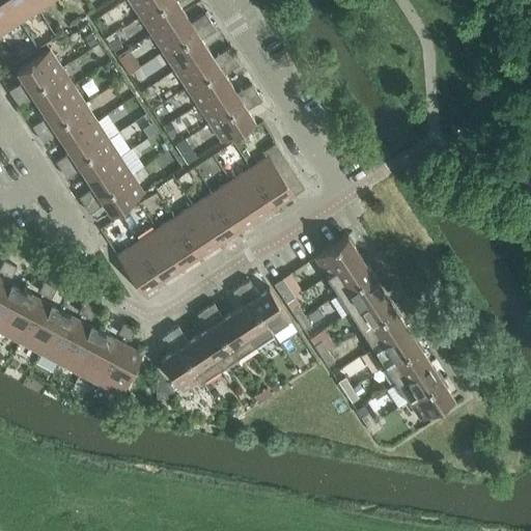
[(4,0),(0,0),(0,32),(0,33),(19,21),(4,0)]
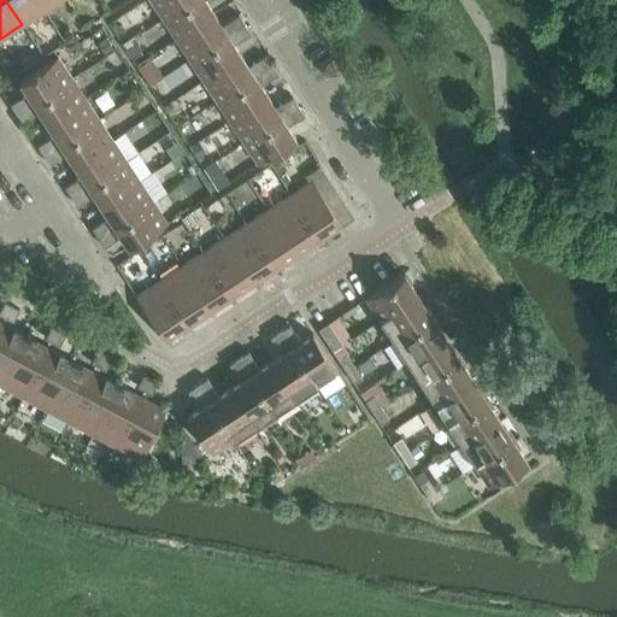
[(36,0),(5,0),(22,24),(45,11),(36,0)]
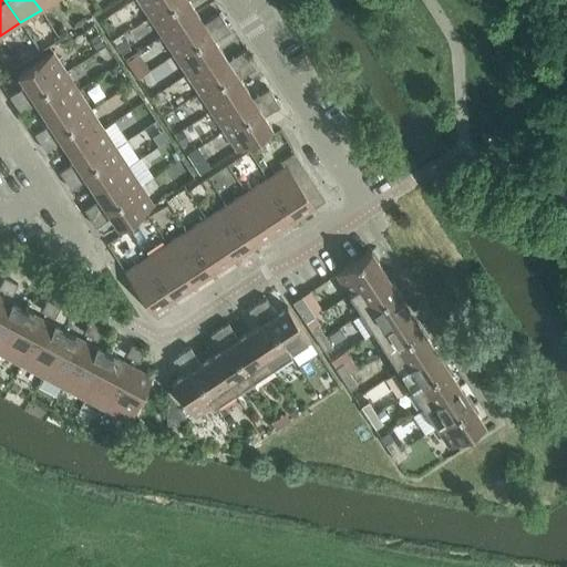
[(33,0),(41,10),(54,0),(33,0)]
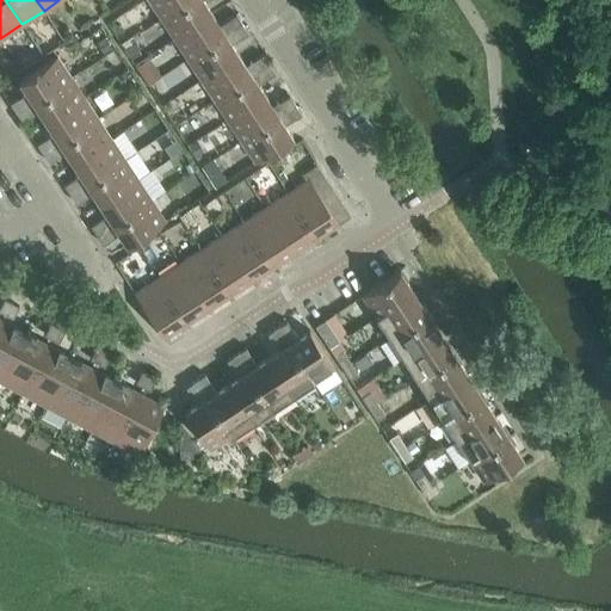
[(149,0),(161,18),(187,0),(149,0)]
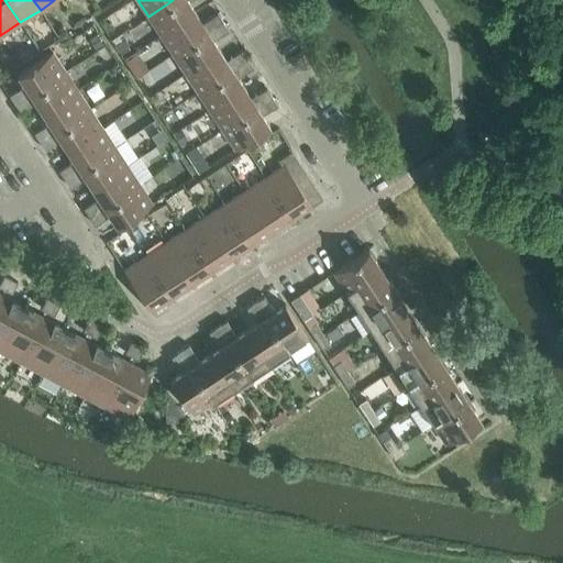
[(173,0),(148,17),(161,35),(196,12),(189,2),(192,0),(173,0)]
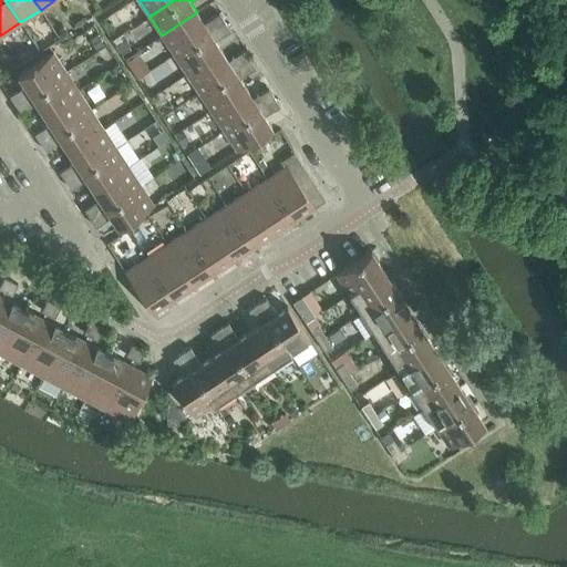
[(197,12),(162,35),(174,54),(225,21),(219,12),(203,22),(197,12)]
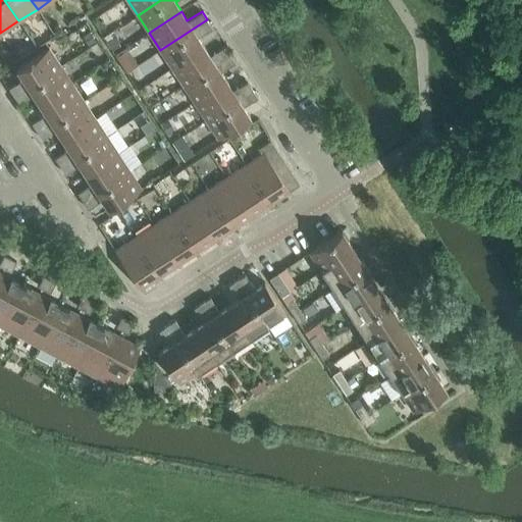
[(207,19),(160,50),(171,67),(204,46),(198,37),(212,28),(207,19)]
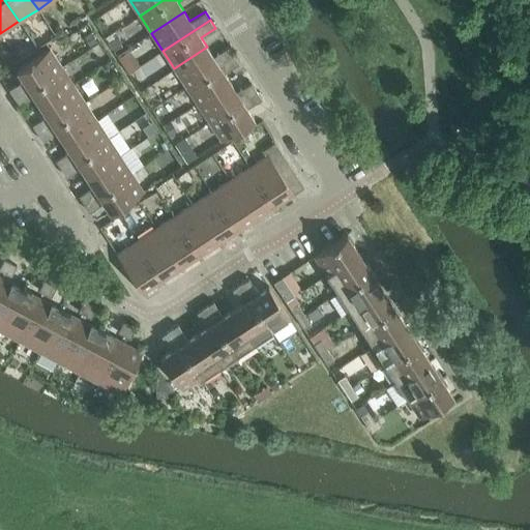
[(61,27),(53,32),(58,40),(66,35),(64,31),(61,27)]
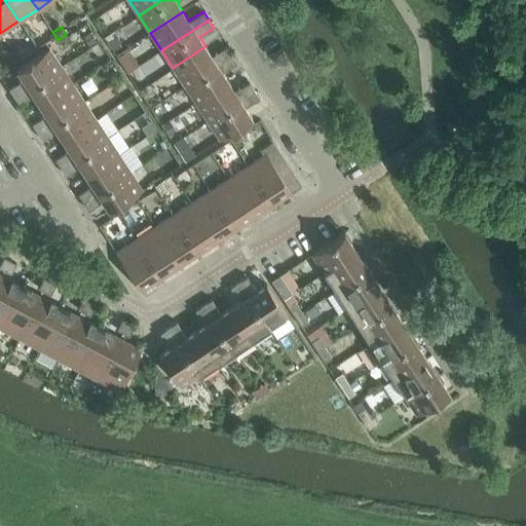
[(90,32),(83,37),(89,45),(96,40),(90,32)]
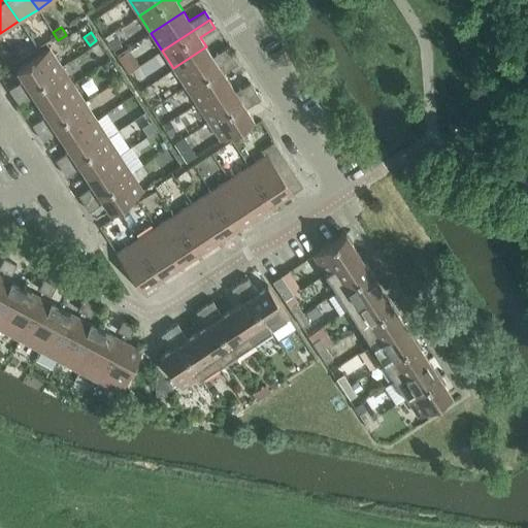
[(113,32),(104,38),(111,48),(120,43),(113,32)]
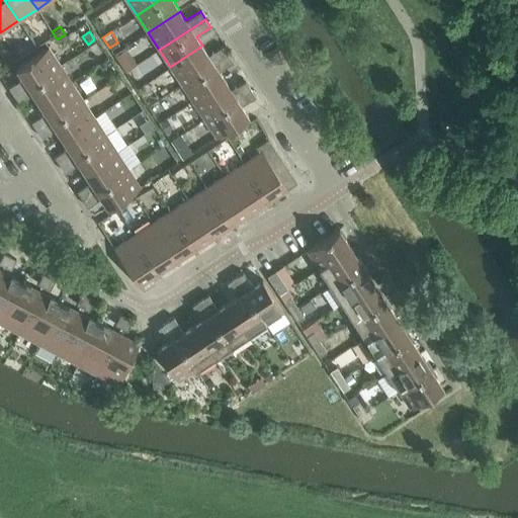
[(202,46),(170,67),(182,84),(228,54),(223,46),(208,55),(202,46)]
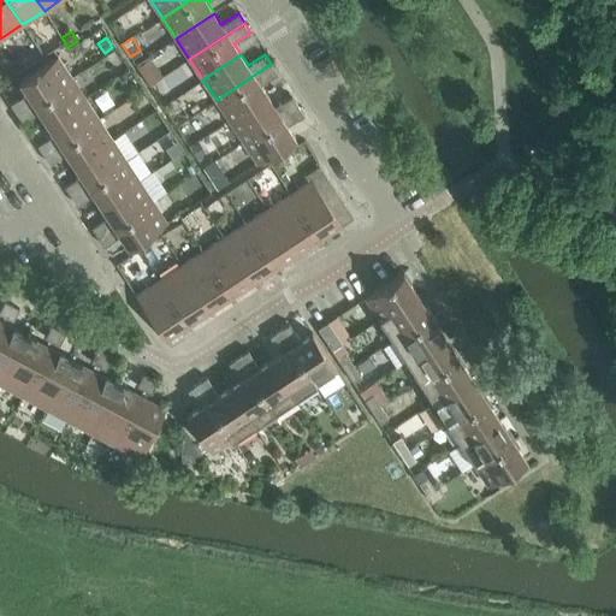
[(11,104),(17,113),(71,77),(57,55),(19,81),(28,93),(11,104)]
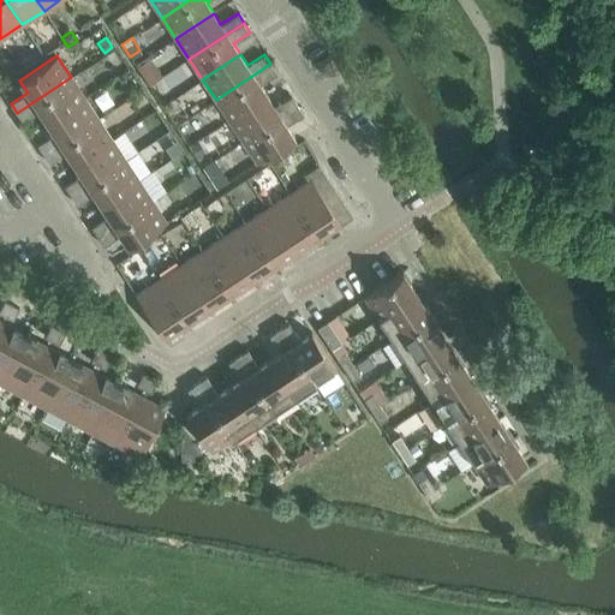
[(270,64),(216,100),(230,120),(267,95),(260,85),(276,73),(270,64)]
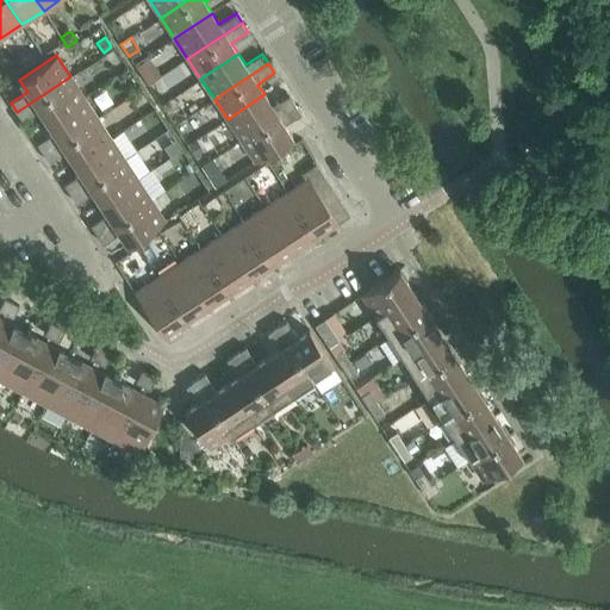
[(154,66),(141,74),(147,83),(160,75),(154,66)]
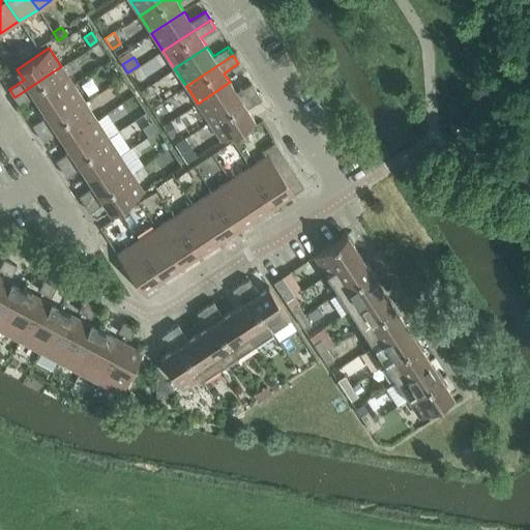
[(61,66),(15,97),(20,106),(34,96),(40,106),(72,84),(61,66)]
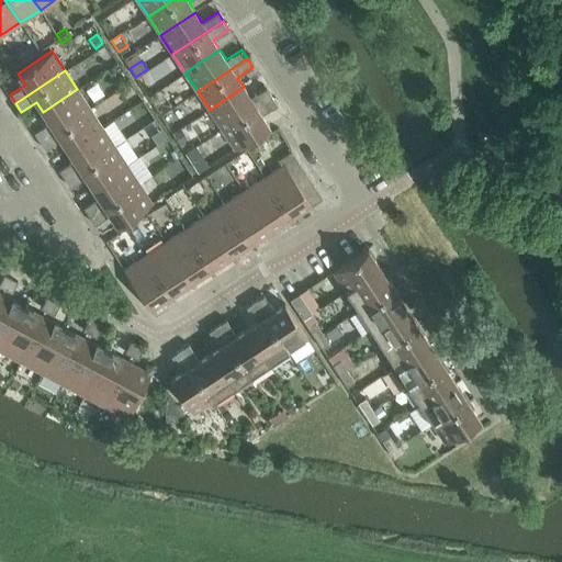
[(244,87),(210,110),(222,128),(272,96),(266,87),(250,98),(244,87)]
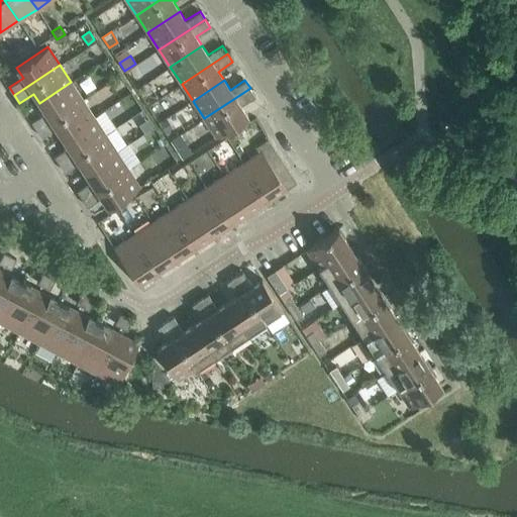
[(31,121),(36,129),(83,99),(71,82),(39,103),(45,112),(31,121)]
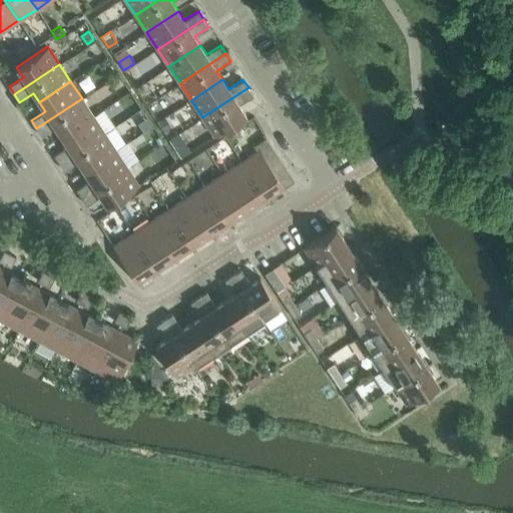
[(248,87),(202,117),(214,135),(245,115),(239,105),(253,95),(248,87)]
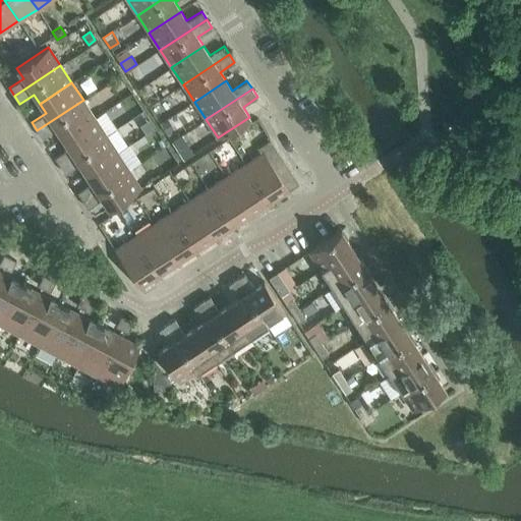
[(83,100),(37,130),(43,138),(57,129),(63,138),(95,117),(83,100)]
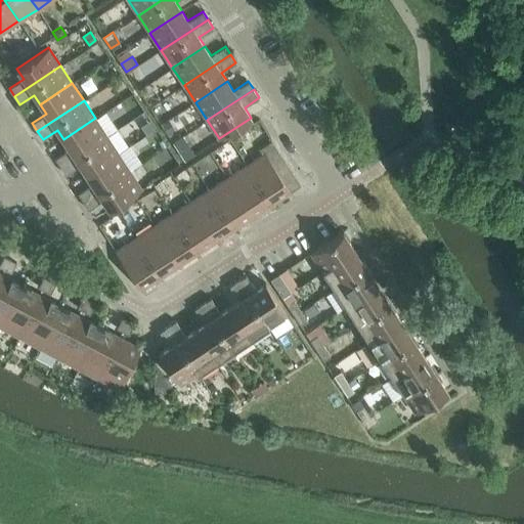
[(54,158),(60,166),(106,135),(95,118),(63,139),(69,148),(54,158)]
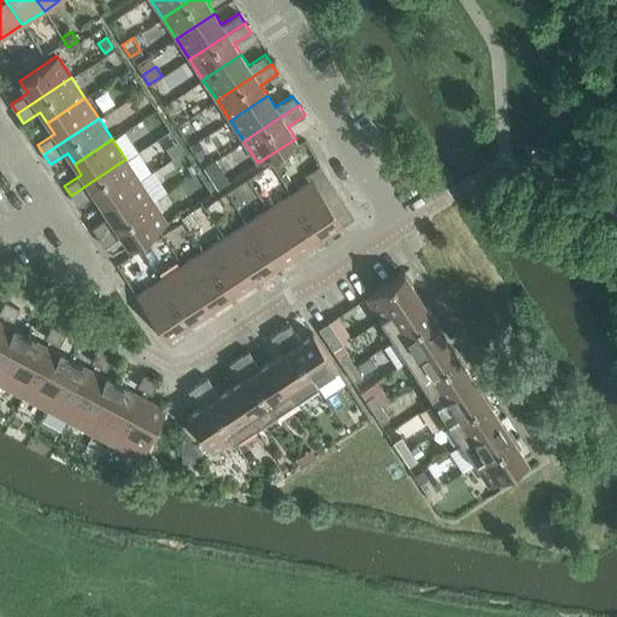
[(199,142),(191,147),(197,158),(206,152),(199,142)]
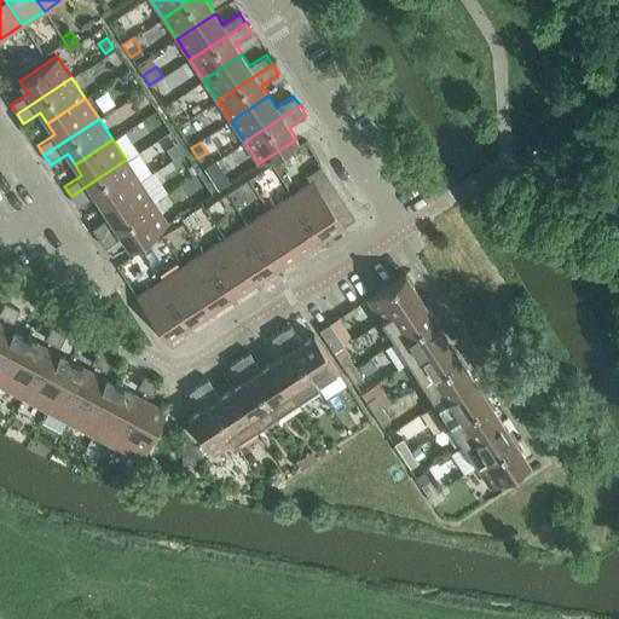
[(126,160),(71,196),(77,206),(94,195),(102,206),(139,180),(126,160)]
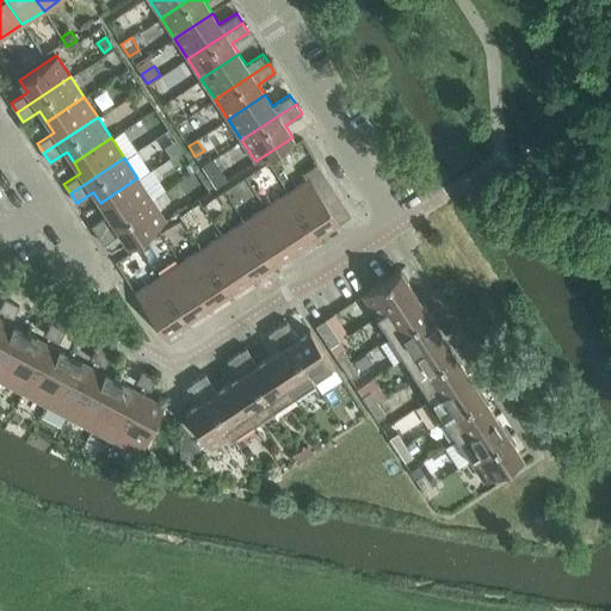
[(303,172),(308,179),(309,178),(321,171),(316,164),(303,172)]
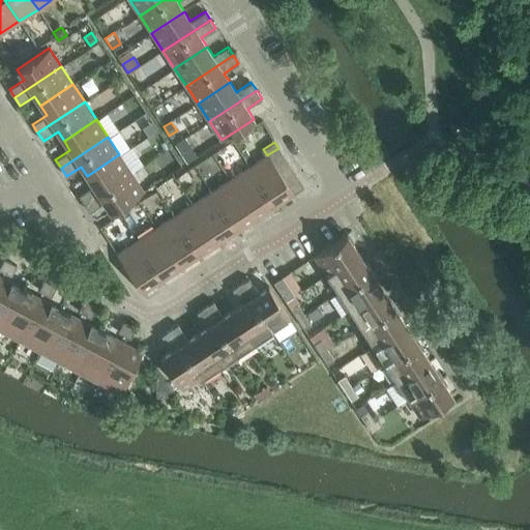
[(278,148),(268,154),(272,159),(282,153),(278,148)]
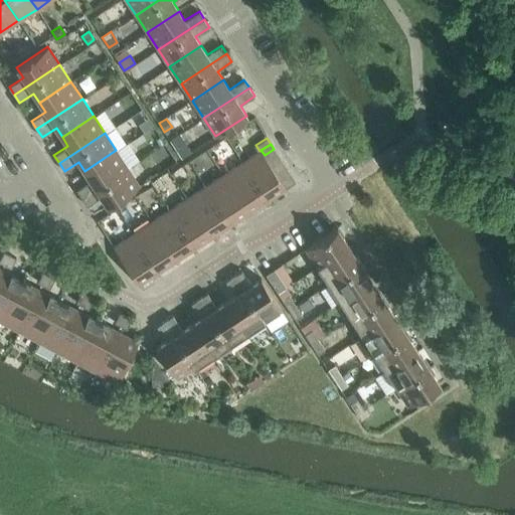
[(274,149),(265,155),(268,161),(278,155),(274,149)]
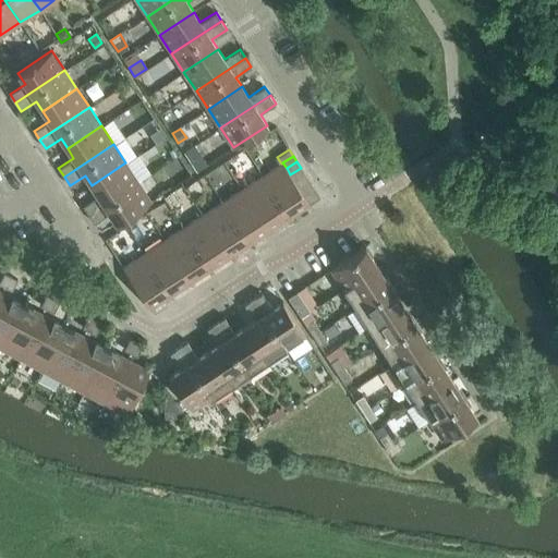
[(83,205),(88,214),(138,181),(125,162),(92,185),(98,195),(83,205)]
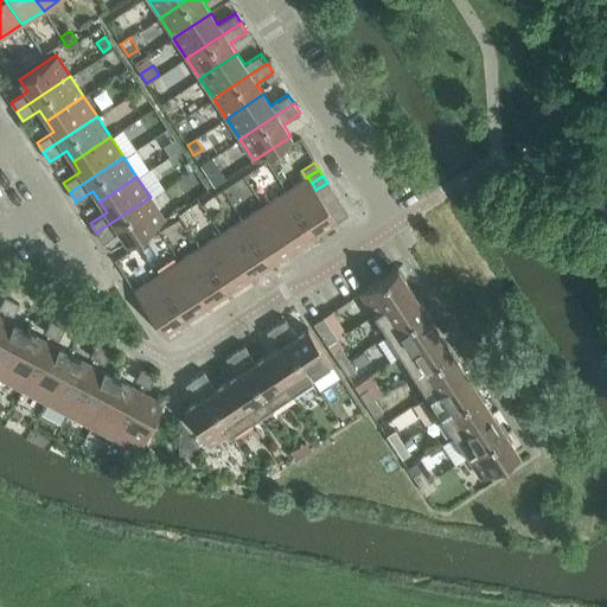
[(307,177),(306,178),(285,191),(314,236),(337,222),(332,215),(328,209),(324,202),(320,196),(315,190),(312,183),(307,177)]
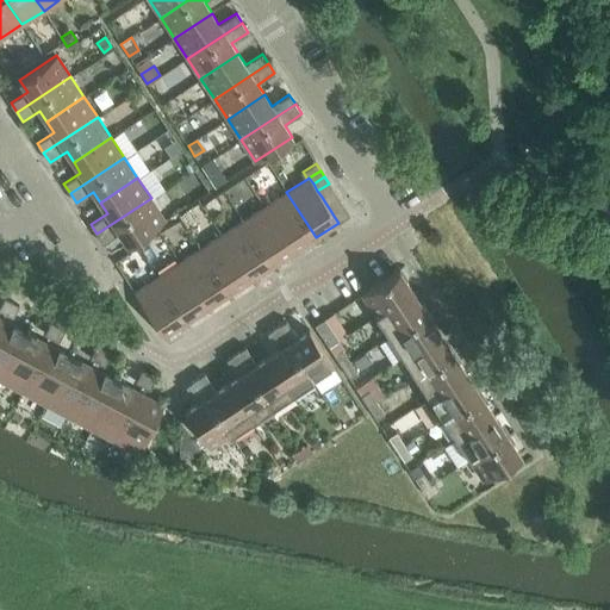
[(329,184),(317,191),(322,197),(332,190),(329,184)]
